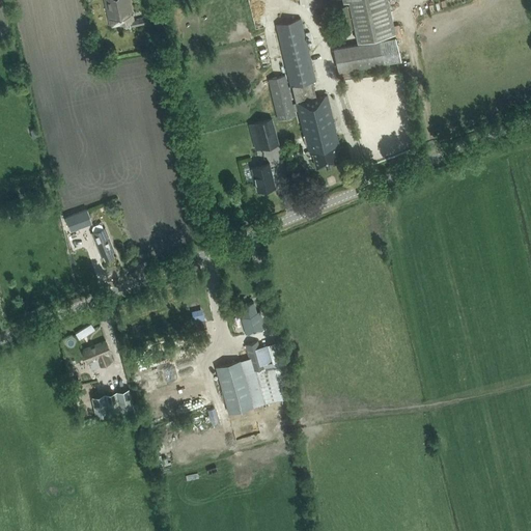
[(133,26),(144,24),(142,18),(134,20),(129,0),(103,0),(110,26),(132,21),(133,26)]
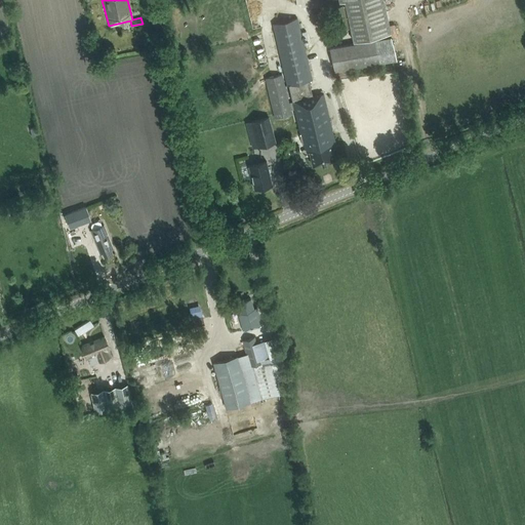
[(354,41),(391,32),(382,0),(338,0),(338,2),(345,1),(354,41)]
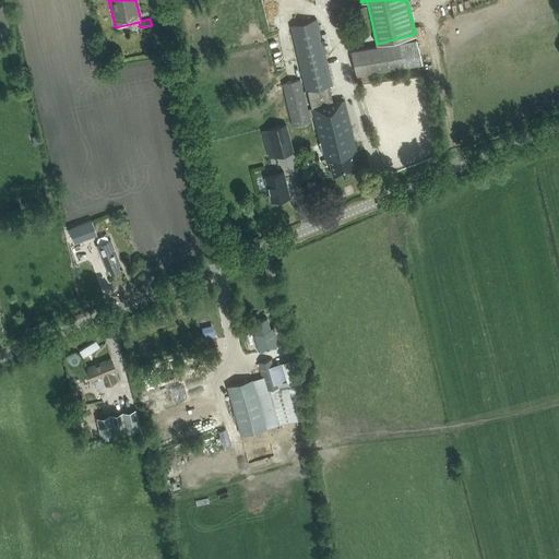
[(360,32),(372,28),(367,4),(355,7),(360,32)]
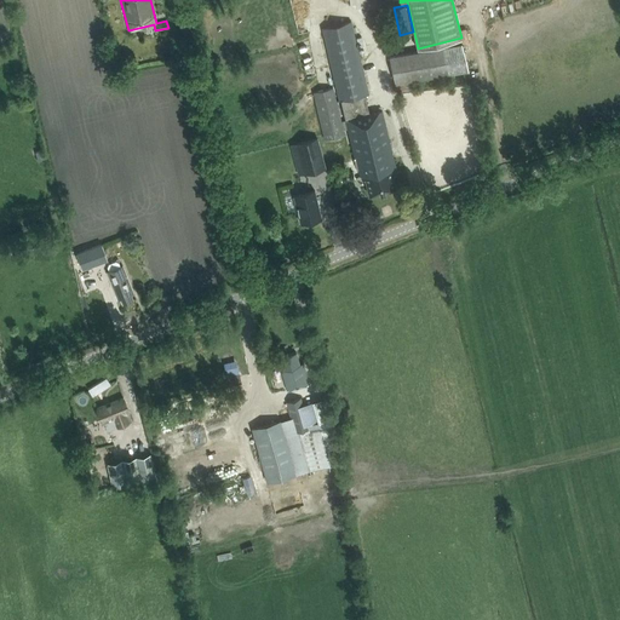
[(394,168),(396,167),(382,110),(369,113),(365,95),(368,93),(351,21),(321,29),(338,101),(340,101),(345,120),(342,121),(333,87),(314,92),(325,139),(345,135),(343,127),(346,126),(357,173),(360,172),(361,179),(365,178),(369,195),(396,188),(392,174),(395,174),(394,168)]
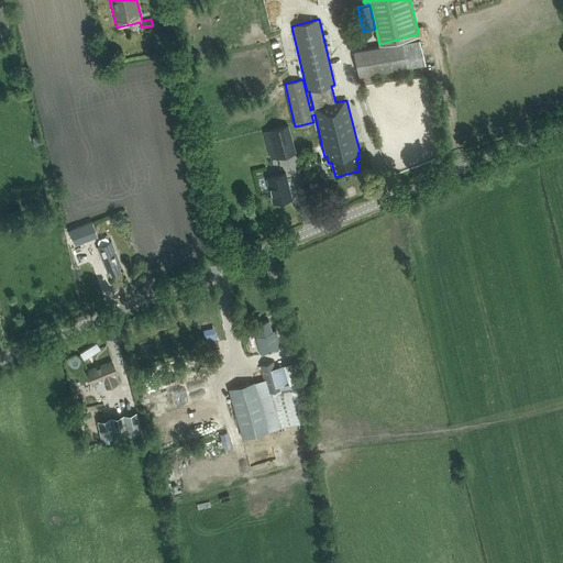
[(423,64),(419,39),(353,51),(359,84),(375,80),(373,73),(423,64)]
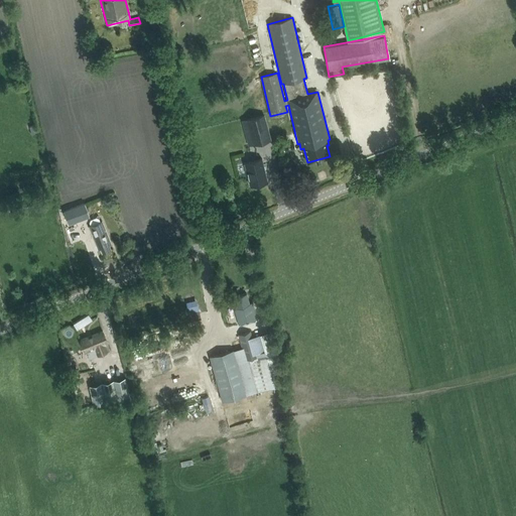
[(247,118),(254,143),(271,139),(264,113),(247,118)]
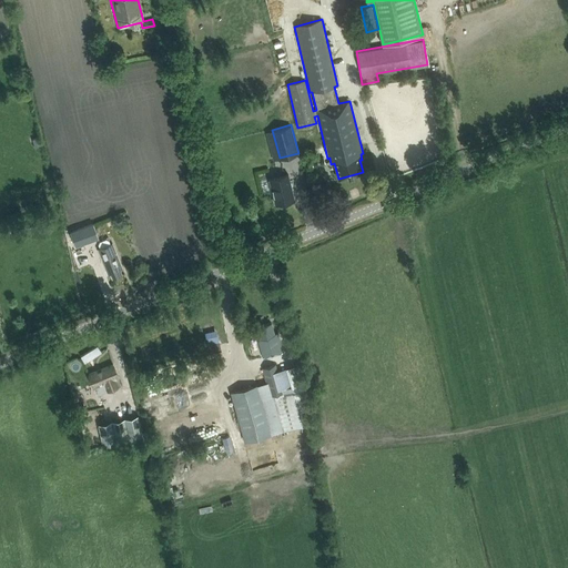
[(324,156),(311,159),(313,166),(325,163),(324,156)]
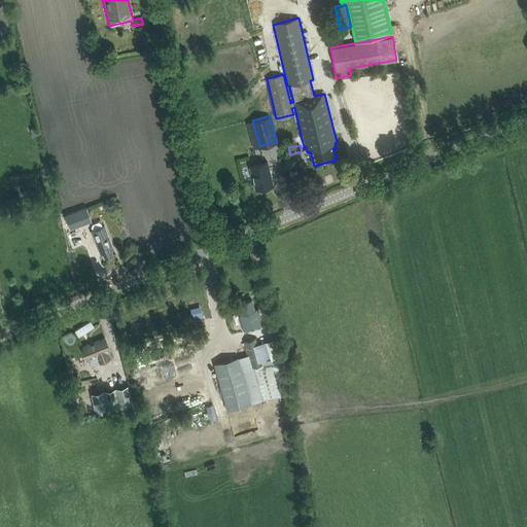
[(273,184),(268,163),(268,162),(250,166),(255,188),(273,184)]
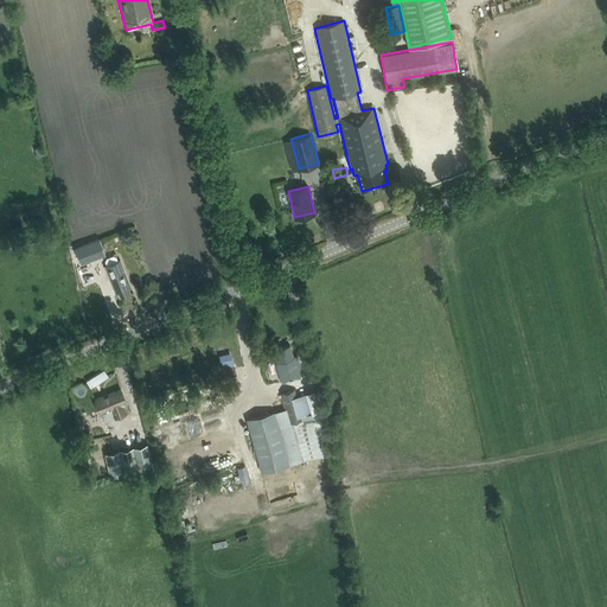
[(82,263),(84,262),(103,254),(106,254),(100,238),(97,240),(76,248),(82,263)]
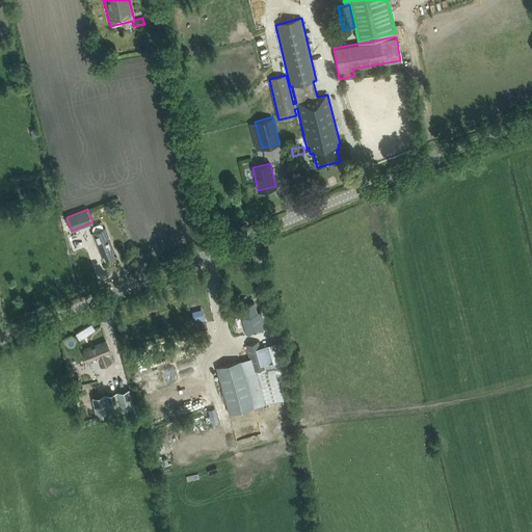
[(112,253),(114,251),(105,229),(104,229),(102,224),(99,223),(94,225),(91,229),(94,233),(91,234),(101,257),(104,256),(105,260),(113,256),(112,253)]
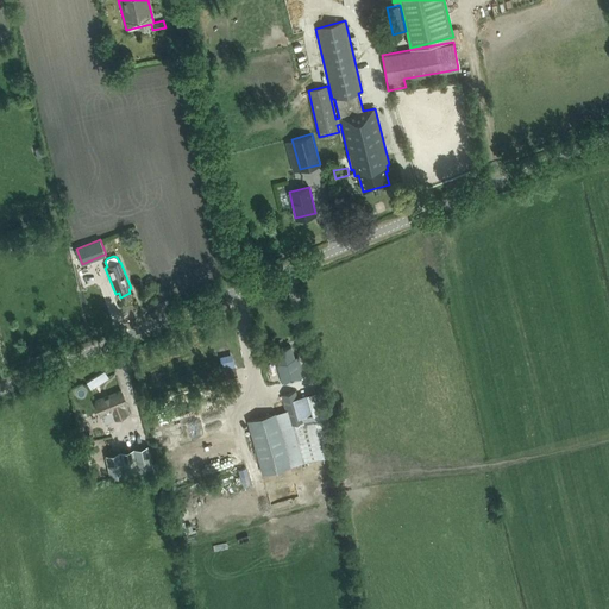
[(282,382),(303,376),(297,357),(294,357),(292,346),(276,351),(278,362),(277,364),(282,382)]
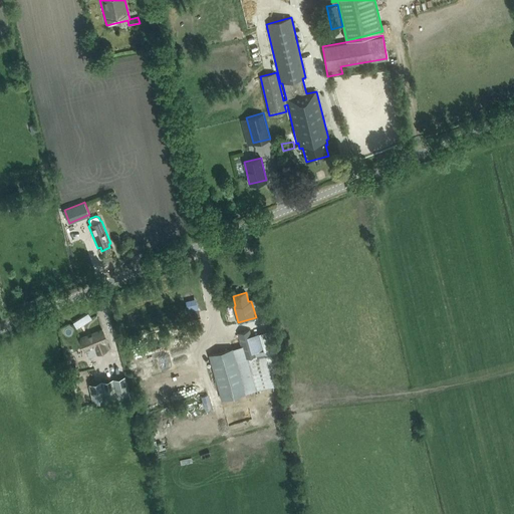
[(241,345),(209,354),(221,400),(284,381),(273,345),(264,348),(260,333),(251,335),(249,329),(237,332),(241,345)]
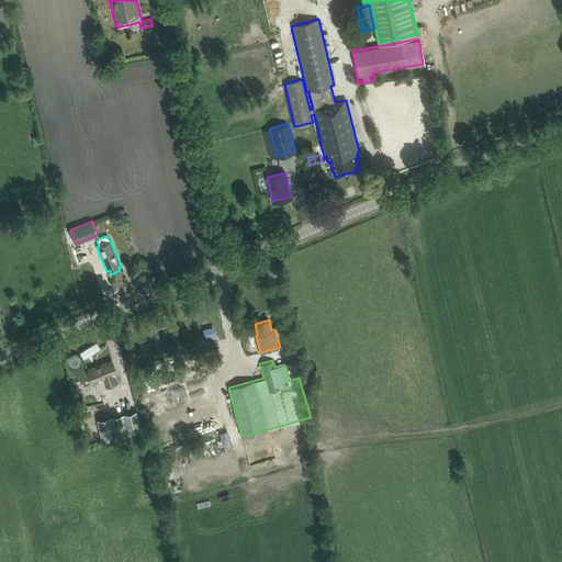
[(113,374),(116,373),(111,361),(88,371),(93,383),(104,379),(107,385),(115,382),(113,374)]
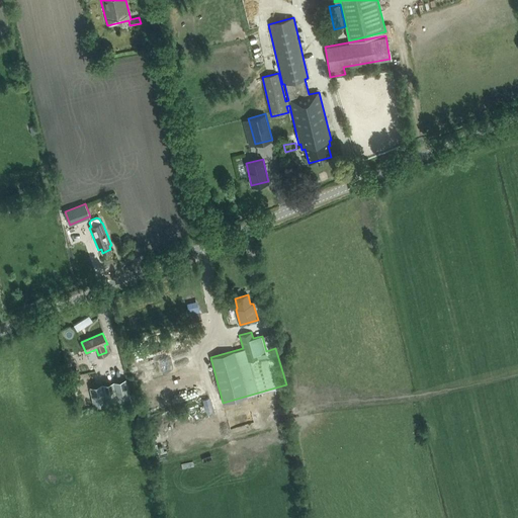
[(131,397),(131,395),(126,377),(90,386),(94,406),(131,397)]
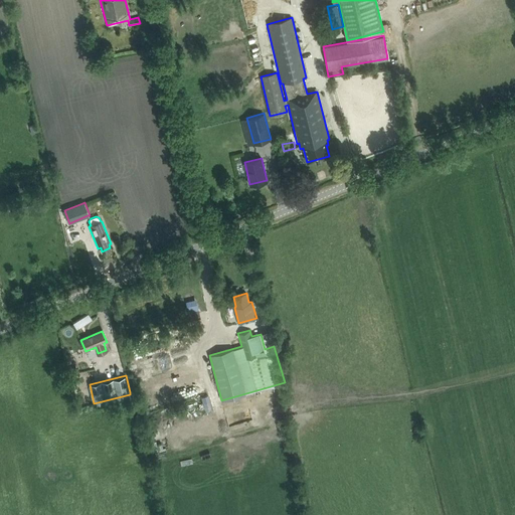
[(211,409),(207,395),(201,397),(205,411),(211,409)]
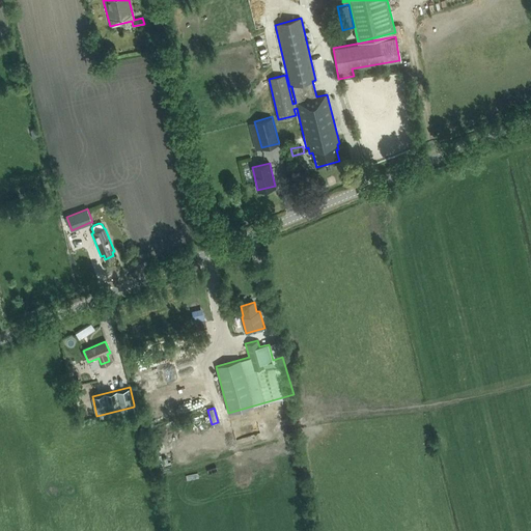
All buildings are outlined.
